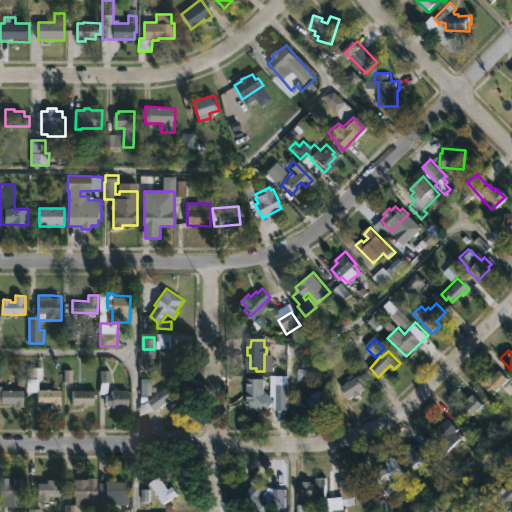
[(160,373),(178,373),(178,352),(160,352),(160,373)]
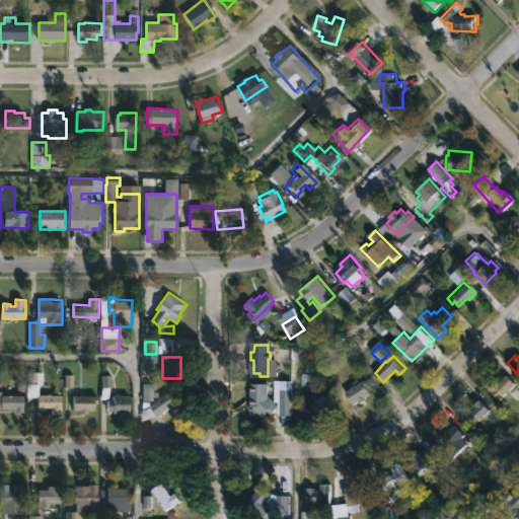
[(40,385),(40,396),(63,396),(63,416),(51,416),(51,409),(48,409),(48,412),(40,412),(40,398),(28,398),(28,384),(32,384),(32,373),(44,373),(44,385),(40,385)]
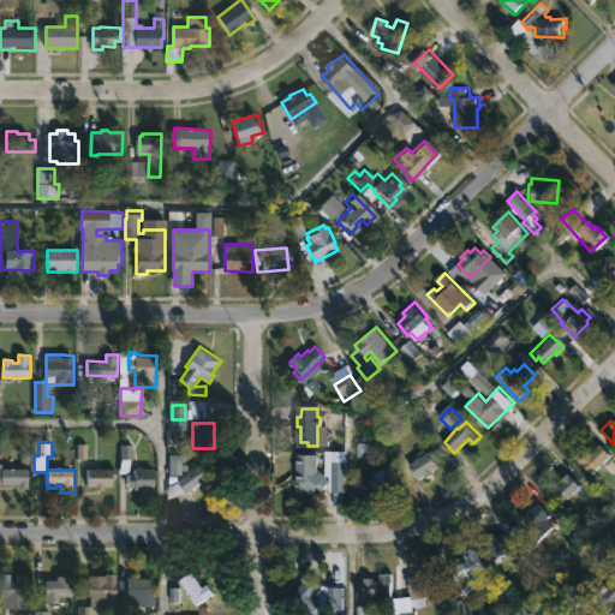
[(601,442),(610,453),(590,472),(577,458),(587,448),(591,452),(601,442)]
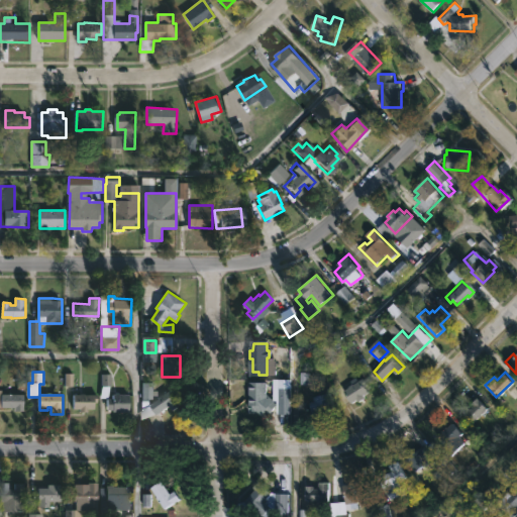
[(358,377),(360,380),(365,378),(369,385),(367,386),(370,391),(364,395),(366,397),(351,403),(344,390),(356,383),(353,379),(358,377)]
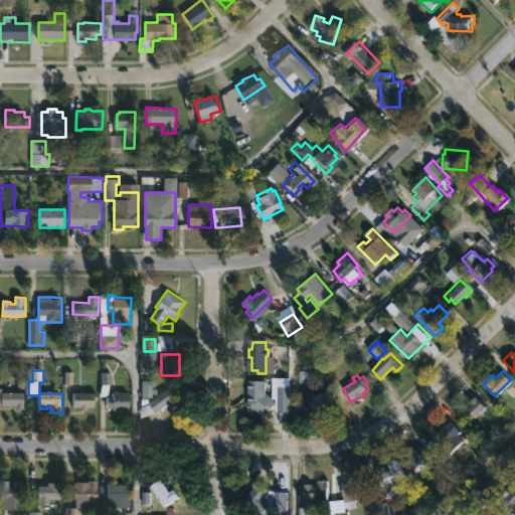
[(289,377),(289,412),(276,412),(276,399),(273,399),(273,396),(271,396),(271,377),(289,377)]
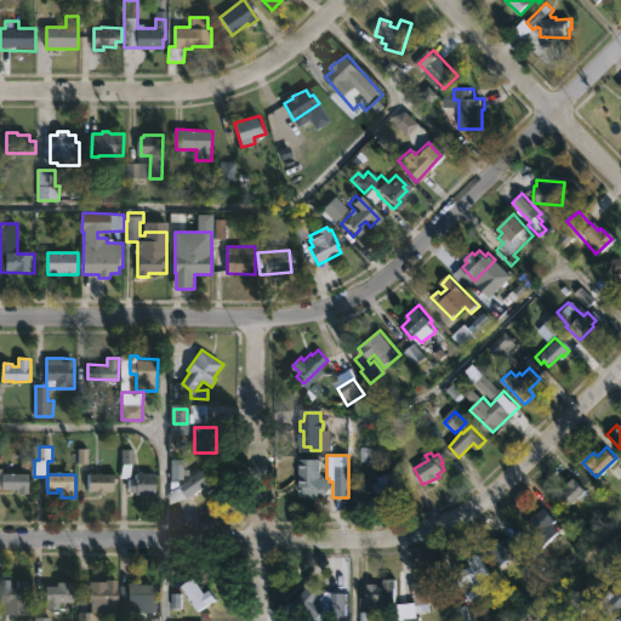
[(308,463),(332,485),(324,496),(319,493),(314,499),(306,490),(311,484),(297,474),(308,463)]
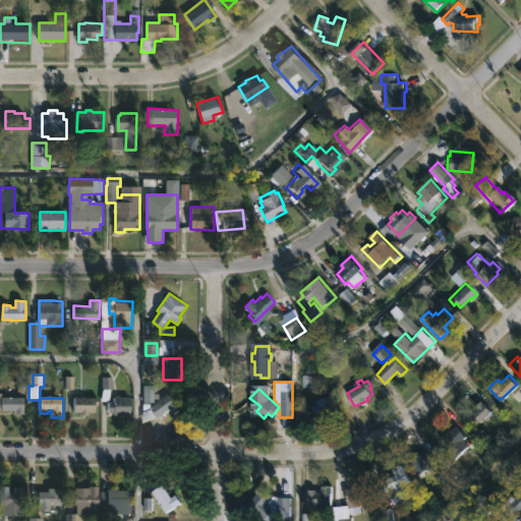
[(24,396),(23,413),(13,413),(13,410),(0,409),(0,392),(2,392),(2,396),(24,396)]
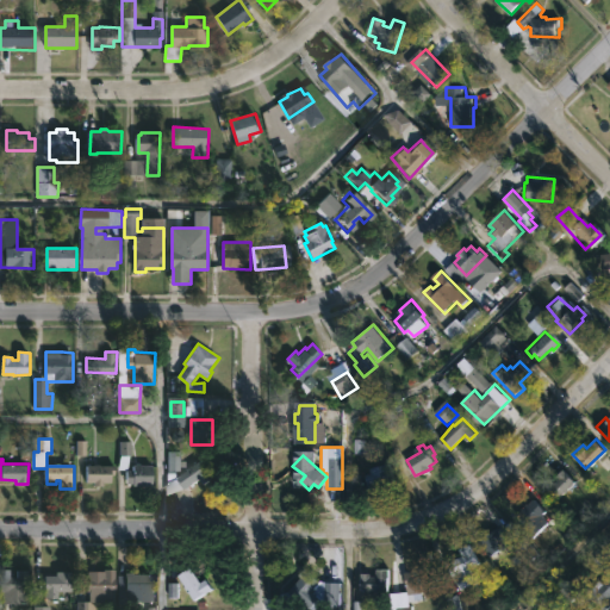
[(203,460),(215,477),(205,484),(201,478),(186,490),(178,478),(203,460)]
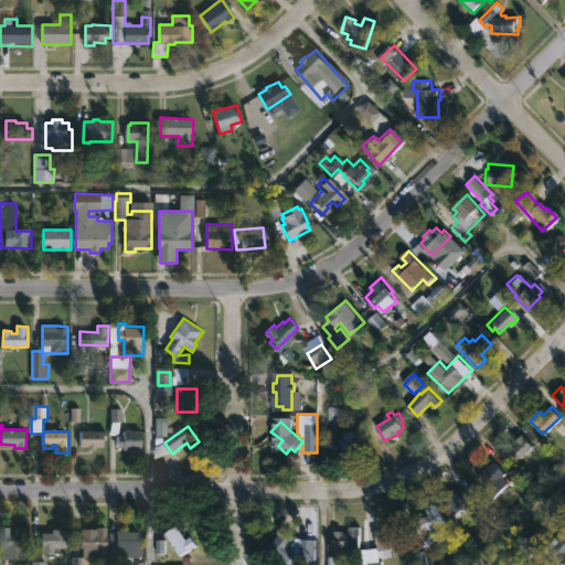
[(366,446),(343,452),(340,439),(344,438),(343,434),(362,428),(366,446)]
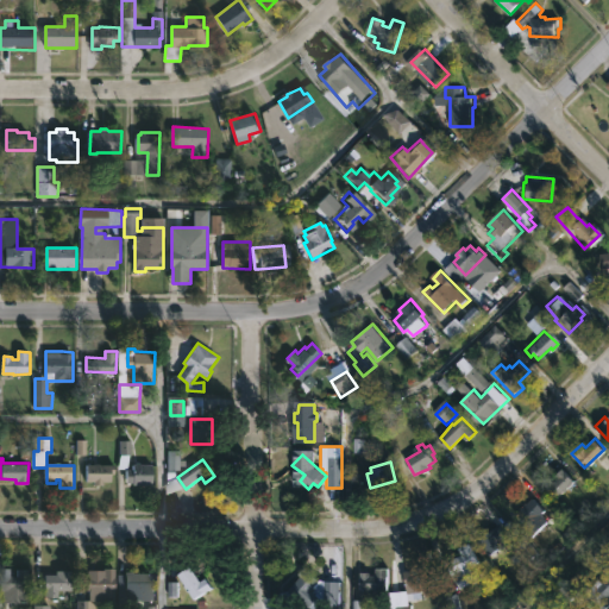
[(100,464),(115,464),(115,473),(112,473),(112,481),(104,481),(104,484),(94,484),(94,481),(87,481),(88,463),(100,464)]
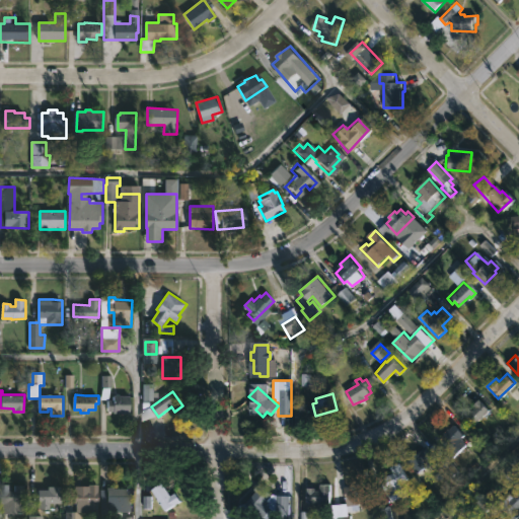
[(131,394),(130,412),(108,412),(108,398),(114,398),(114,394),(131,394)]
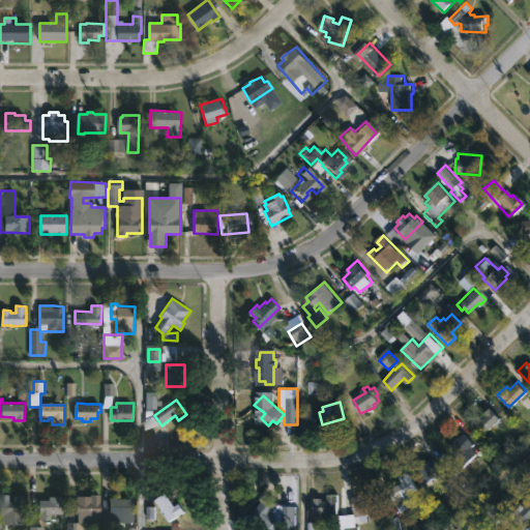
[(502,417),(488,433),(472,419),(478,413),(483,418),(488,414),(486,413),(491,407),(502,417)]
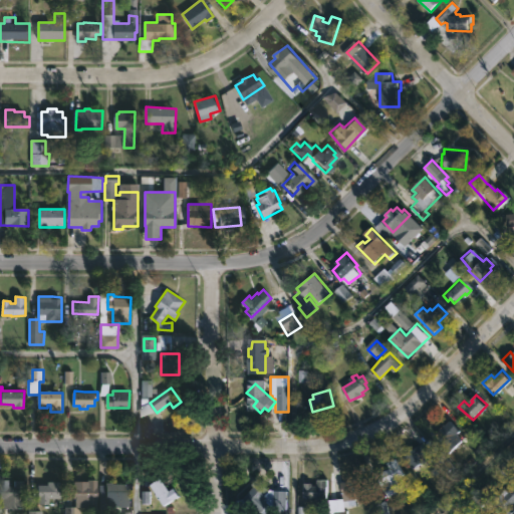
[(445,422),(455,432),(452,435),(458,441),(446,453),(430,436),(440,426),(440,427),(445,422)]
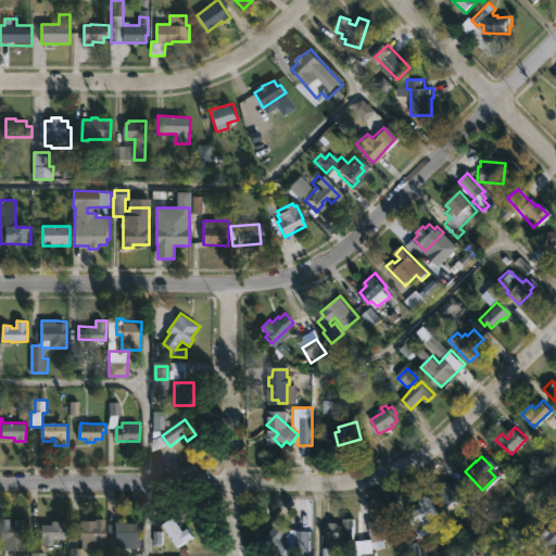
[(466,477),(474,488),(445,508),(436,493),(457,478),(459,481),(466,477)]
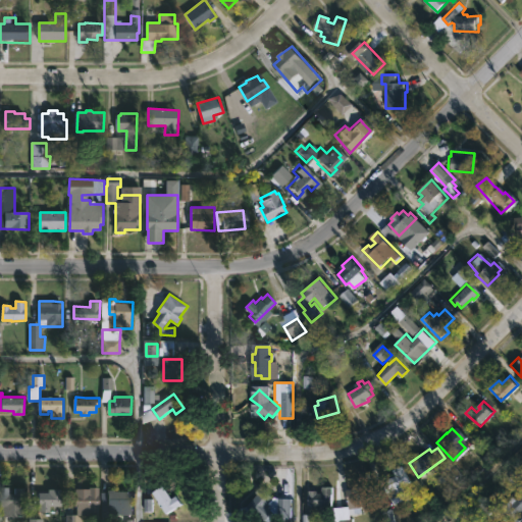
[(404,490),(408,498),(395,505),(381,482),(395,475),(393,470),(402,466),(409,480),(403,484),(406,490),(404,490)]
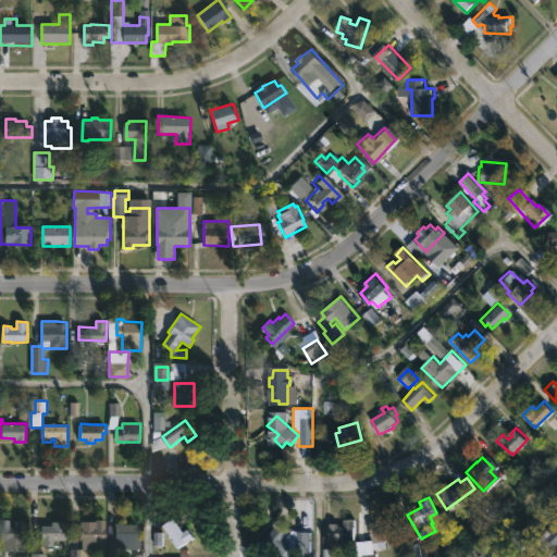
[(384,534),(386,541),(373,543),(368,522),(382,519),(382,516),(392,514),(395,532),(384,534)]
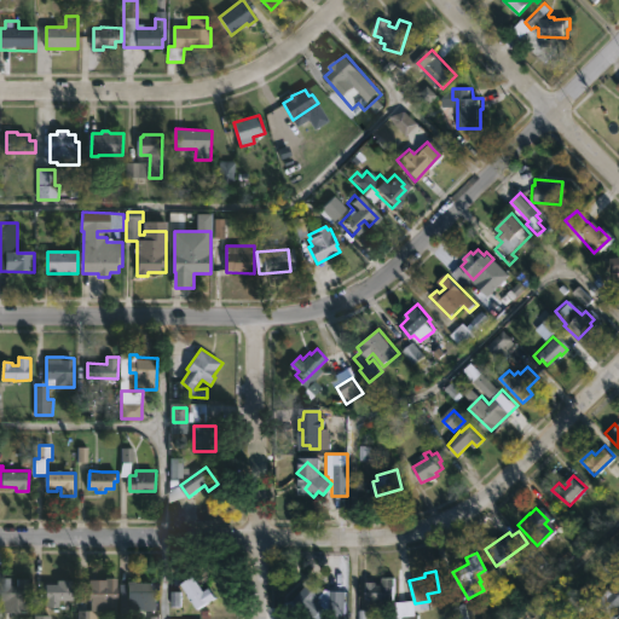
[(195,574),(204,590),(210,586),(217,597),(198,608),(183,583),(195,574)]
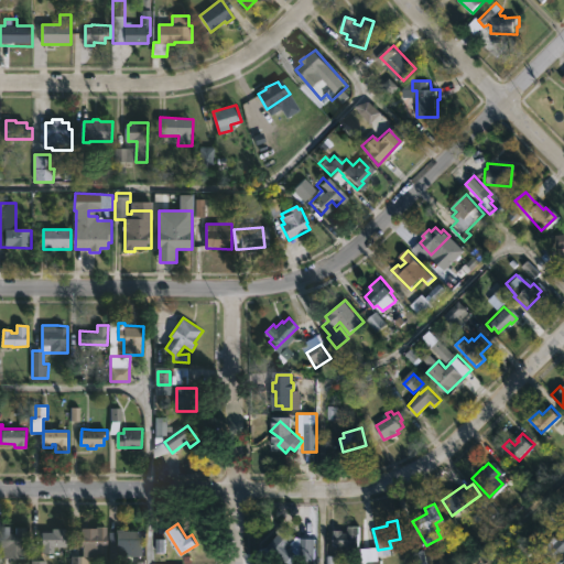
[(293,550),(296,552),(296,538),(310,538),(310,544),(312,544),(312,549),(310,548),(310,559),(295,557),(295,554),(289,561),(270,543),(280,532),(278,530),(283,524),(296,537),(290,544),(294,549),(293,550)]
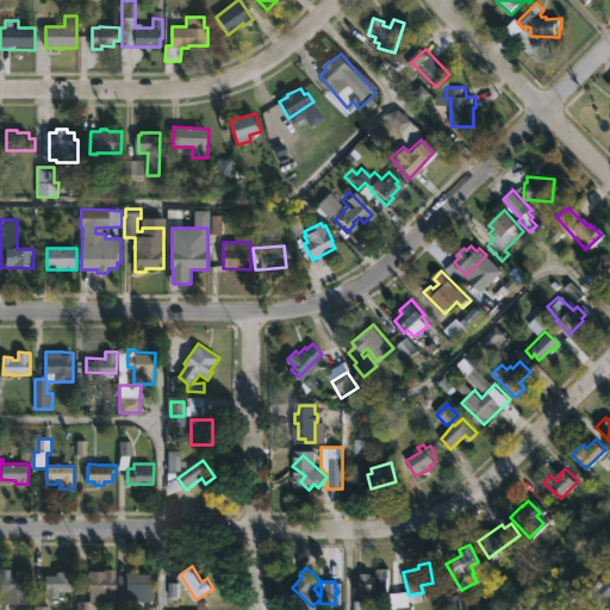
[(387,567),(386,590),(360,589),(360,572),(369,572),(369,576),(377,576),(377,567),(387,567)]
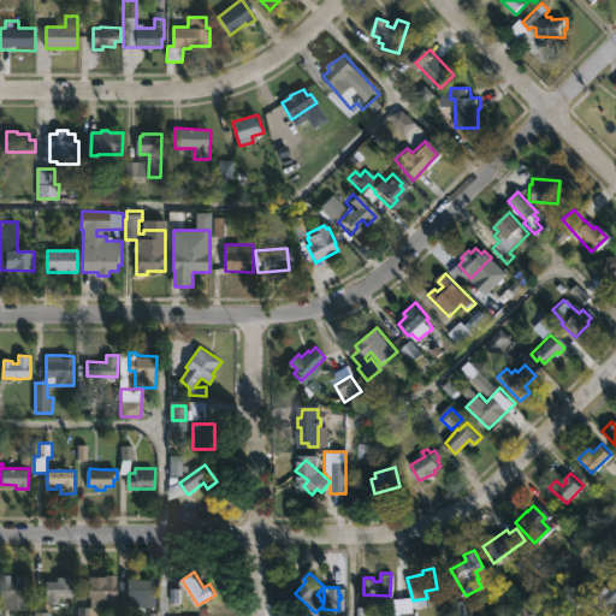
[(0,615),(0,574),(11,574),(11,581),(17,581),(17,574),(30,575),(29,609),(3,609),(3,596),(0,596),(0,615)]
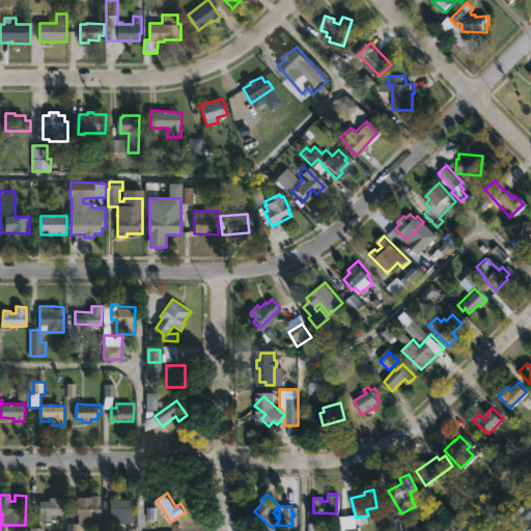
[(101,495),(100,513),(92,513),(92,519),(78,519),(78,513),(76,513),(76,500),(89,501),(90,495),(101,495)]
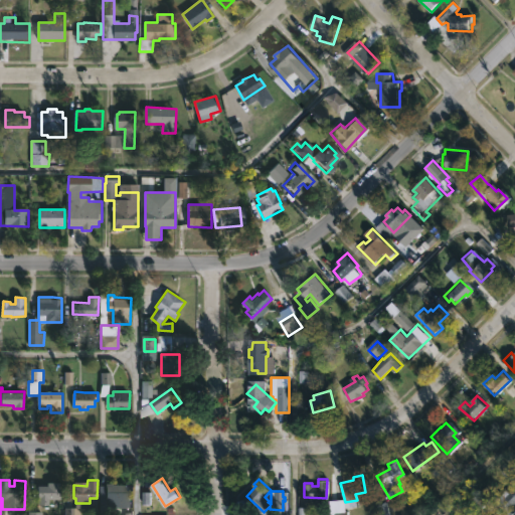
[(50,498),(50,499),(38,498),(38,486),(47,486),(47,482),(61,482),(61,498),(50,498)]
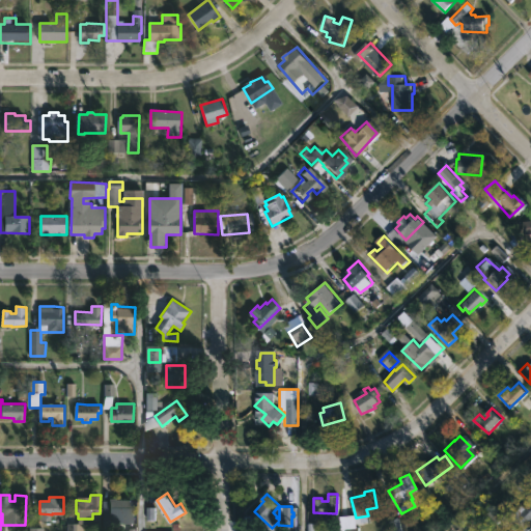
[(117,498),(117,500),(132,500),(132,506),(135,506),(135,523),(114,523),(114,513),(110,514),(109,498),(117,498)]
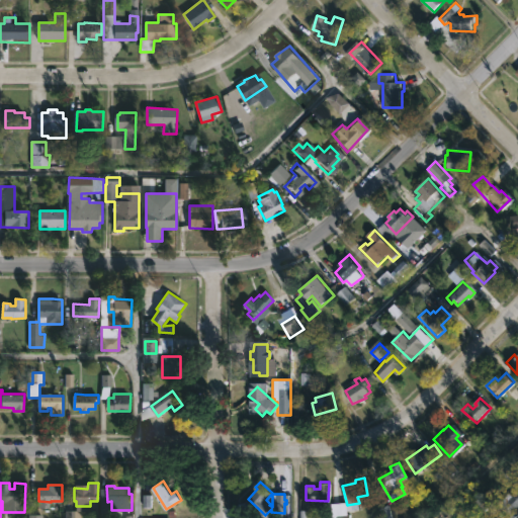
[(515,488),(517,491),(517,501),(512,507),(516,512),(510,517),(491,499),(497,494),(500,497),(505,492),(508,495),(515,488)]
